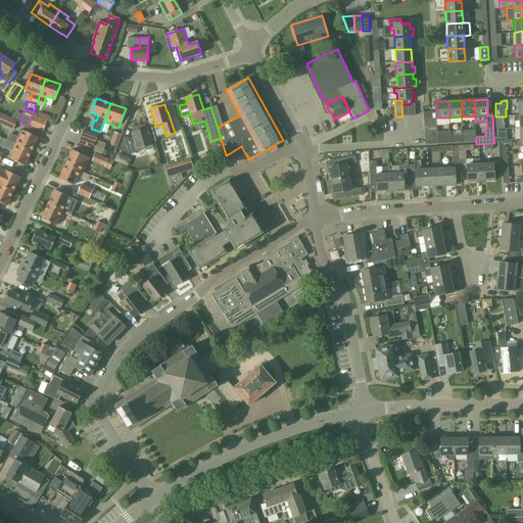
[(38,114),(33,112),(29,125),(29,126),(43,131),(47,121),(37,116),(38,114)]
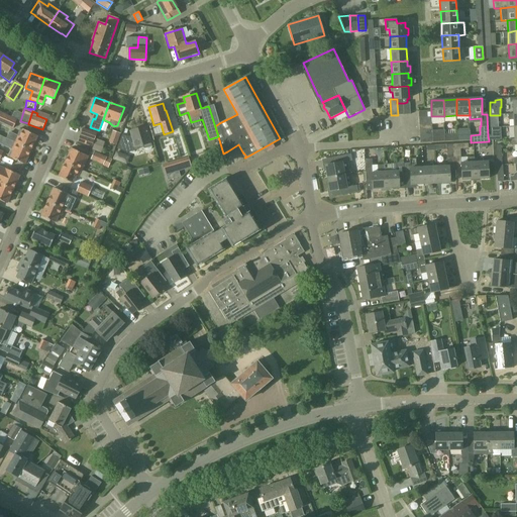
[(0,112),(0,122),(13,128),(16,119),(0,112)]
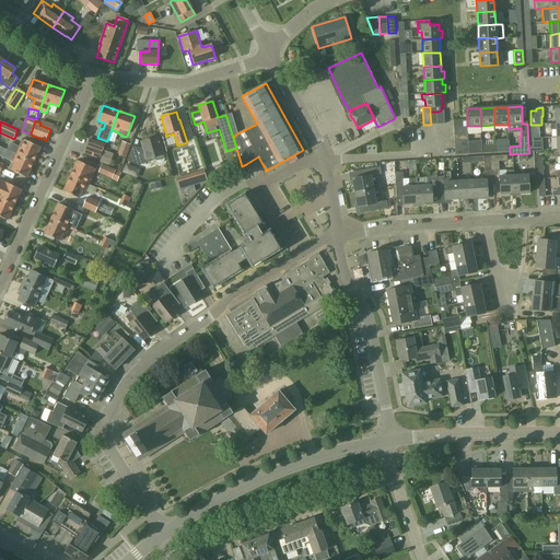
[(532,139),(541,139),(541,138),(539,138),(539,125),(531,125),(531,130),(532,139)]
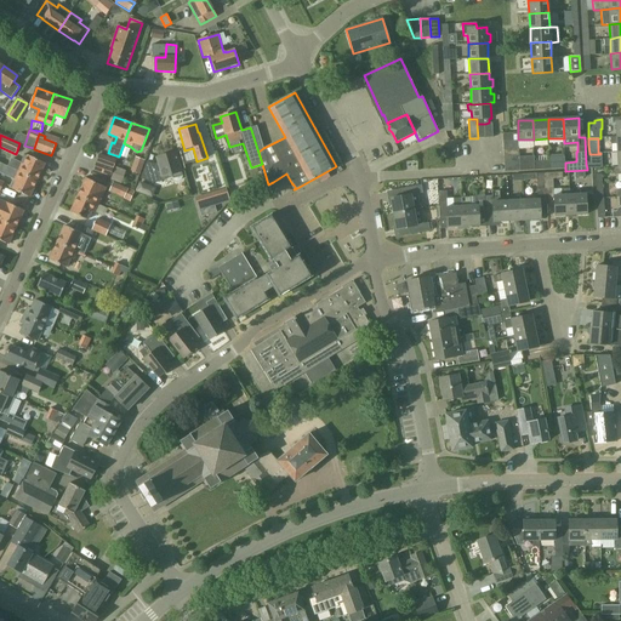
[(503,141),(503,149),(519,149),(518,140),(503,141)]
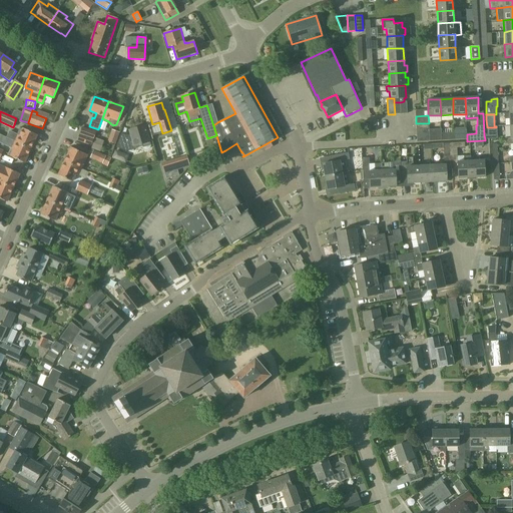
[(127,152),(143,147),(143,148),(144,149),(145,149),(146,149),(147,149),(148,149),(149,148),(150,148),(150,147),(150,146),(150,145),(150,144),(144,125),(129,130),(130,134),(127,135),(121,133),(116,148),(127,152)]
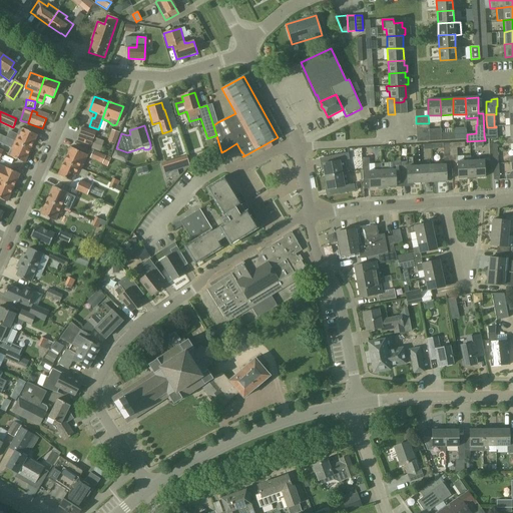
[(484,135),(485,139),(496,139),(496,127),(487,127),(487,134),(484,134),(484,135)]
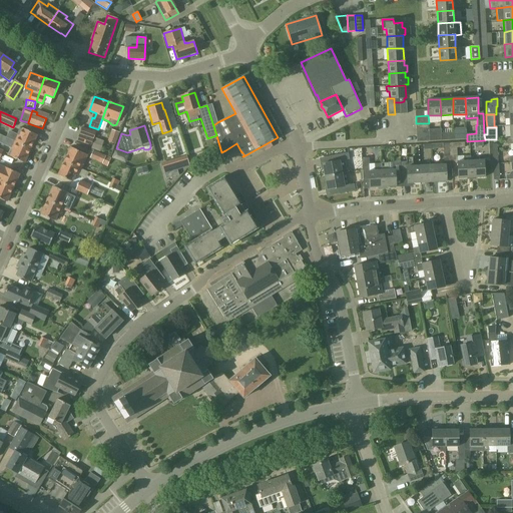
[(16,134),(13,141),(30,148),(37,134),(22,128),(19,136),(16,134)]
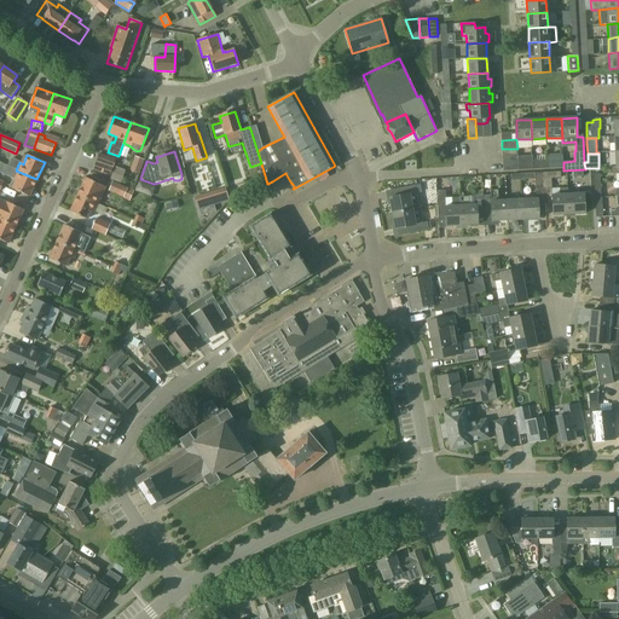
[(110,175),(115,161),(98,155),(93,169),(110,175)]
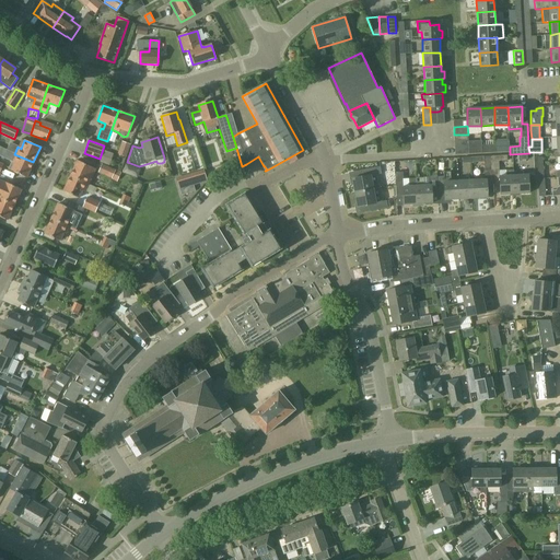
[(468,142),(468,148),(468,154),(482,153),(482,146),(482,141),(468,142)]
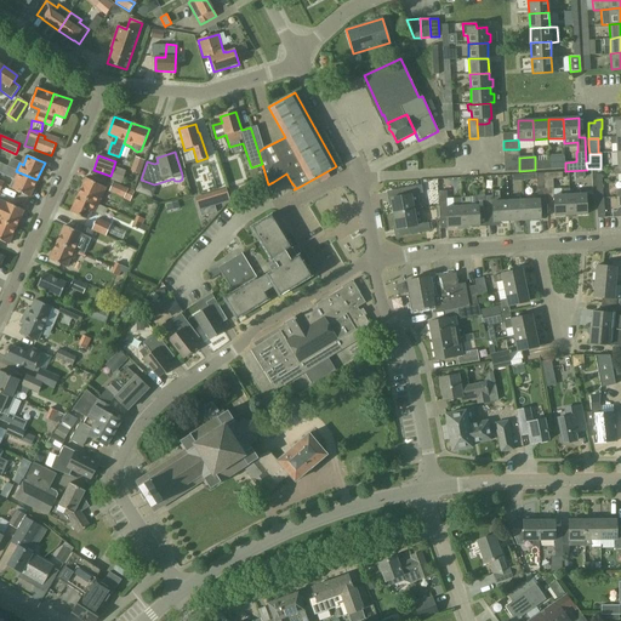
[(140,174),(144,161),(135,158),(131,171),(140,174)]
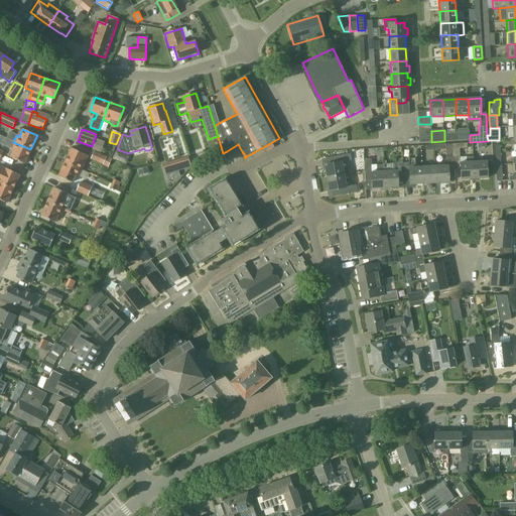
[(96,137),(92,148),(100,151),(104,141),(96,137)]
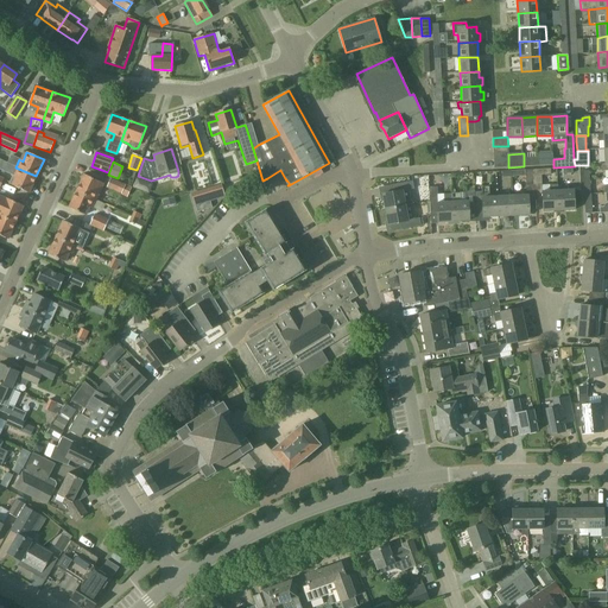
[(29,192),(36,176),(16,168),(12,176),(16,177),(12,185),(29,192)]
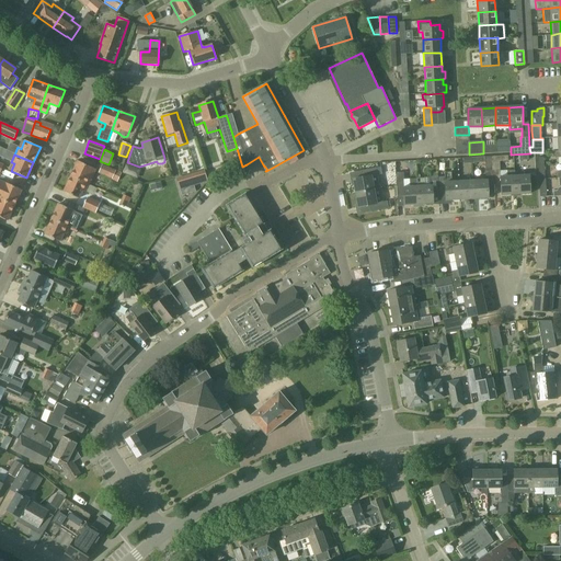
[(492,157),(493,171),(500,170),(500,161),(508,161),(507,156),(492,157)]
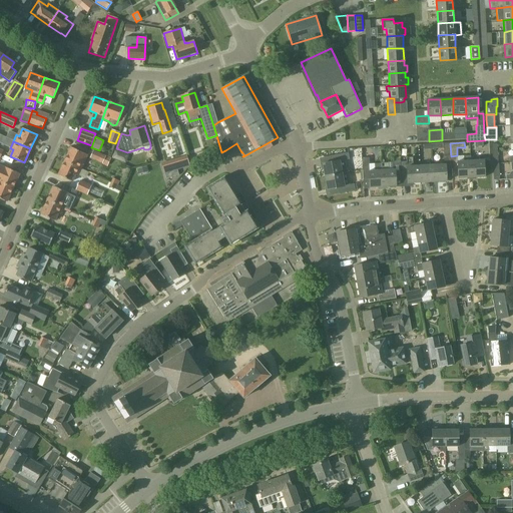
[(431,144),(431,149),(444,148),(444,156),(451,156),(450,143),(431,144)]
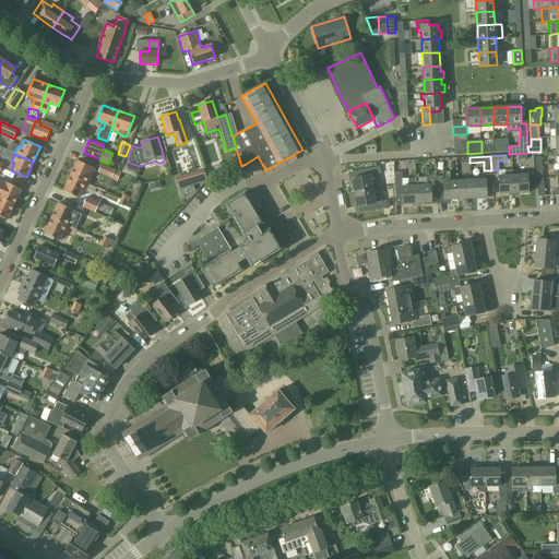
[(78,162),(71,176),(88,185),(92,177),(88,176),(92,168),(78,162)]
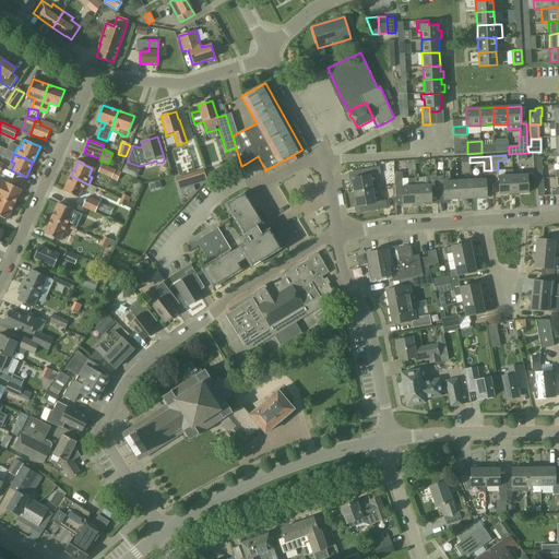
[(126,163),(122,171),(137,177),(140,169),(126,163)]
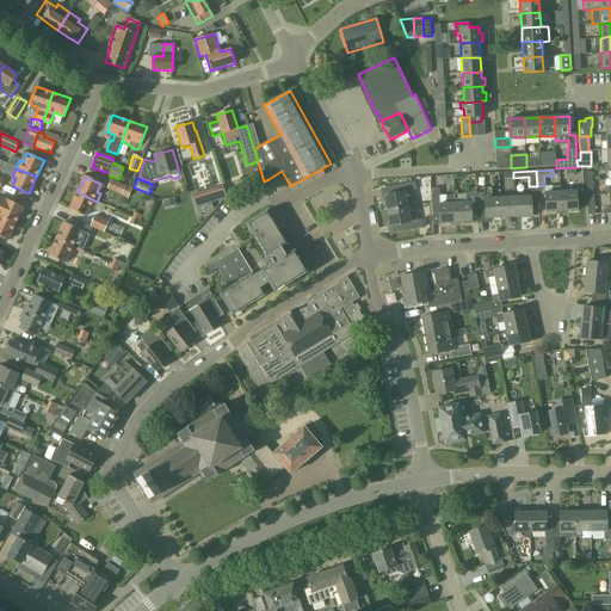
[(107,187),(122,193),(125,185),(112,179),(107,187)]
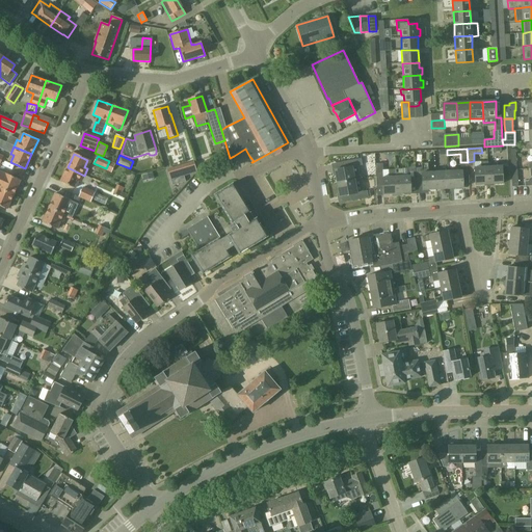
[(335,170),(337,184),(361,180),(357,166),(362,165),(361,159),(344,162),(345,168),(335,170)]
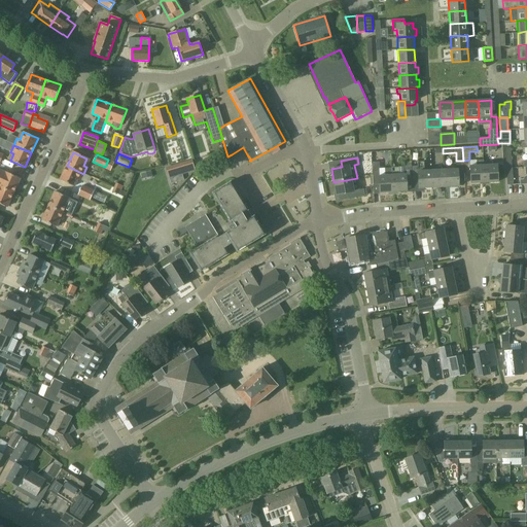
[(485,182),(484,165),(483,160),(476,161),(477,166),(469,166),(470,183),(485,182)]
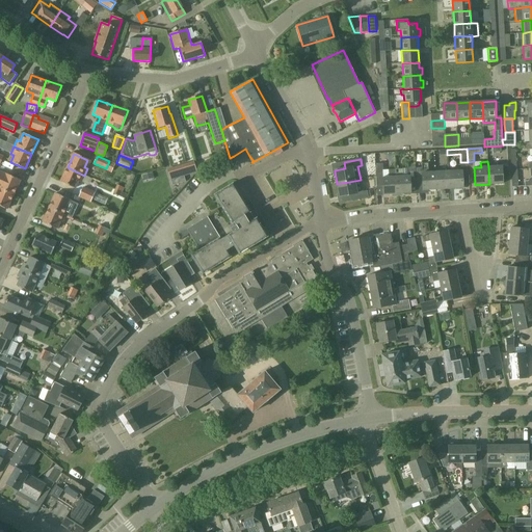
[(190,174),(187,163),(167,169),(173,185),(185,182),(184,176),(190,174)]
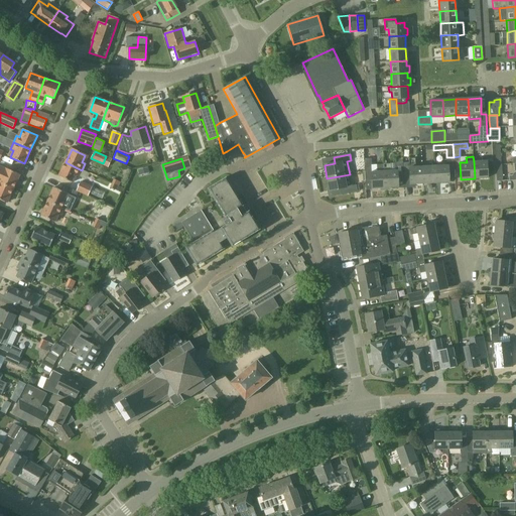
[(371,188),(384,187),(383,163),(372,163),(371,158),(365,159),(365,164),(364,164),(365,180),(371,180),(371,188)]
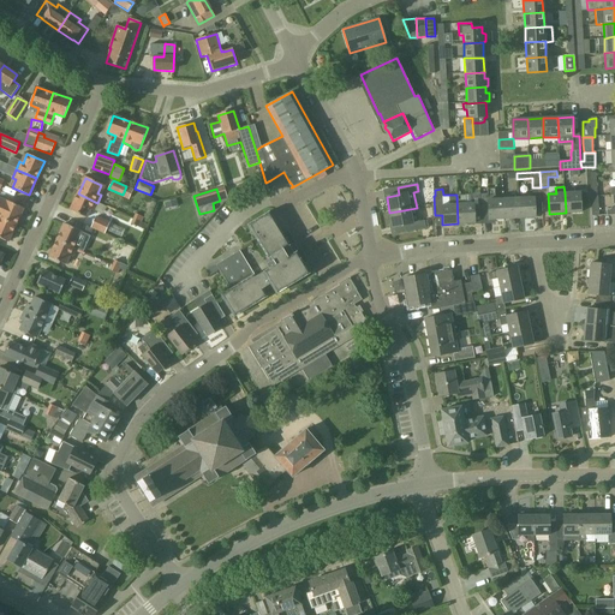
[(503,219),(502,198),(495,198),(494,189),(488,190),(488,192),(479,193),(481,213),(488,213),(488,220),(503,219)]
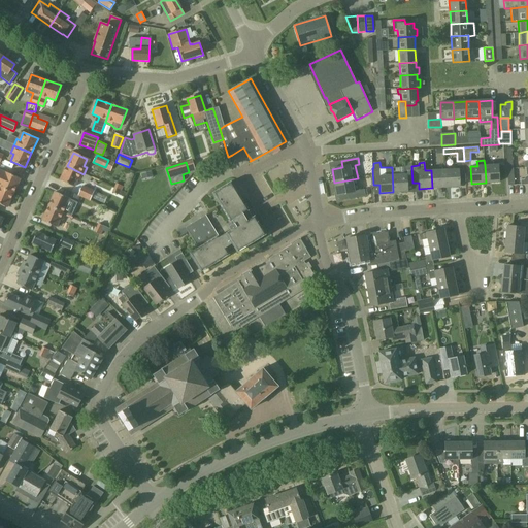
[(444,163),(444,169),(446,188),(459,187),(458,169),(457,169),(457,163),(444,163)]
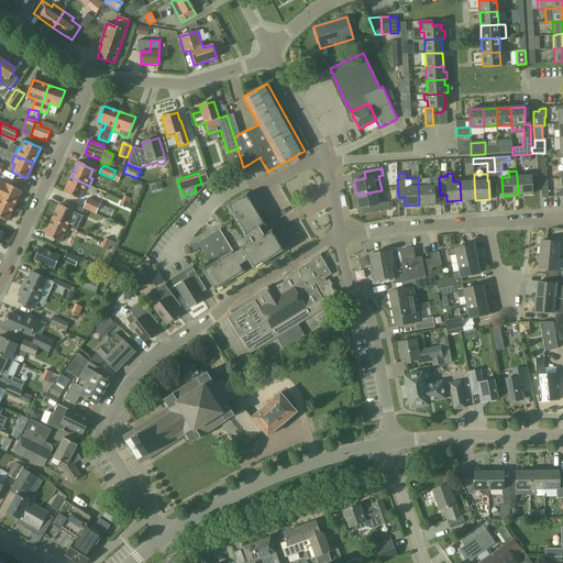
[(517,176),(518,195),(531,194),(530,175),(517,176)]
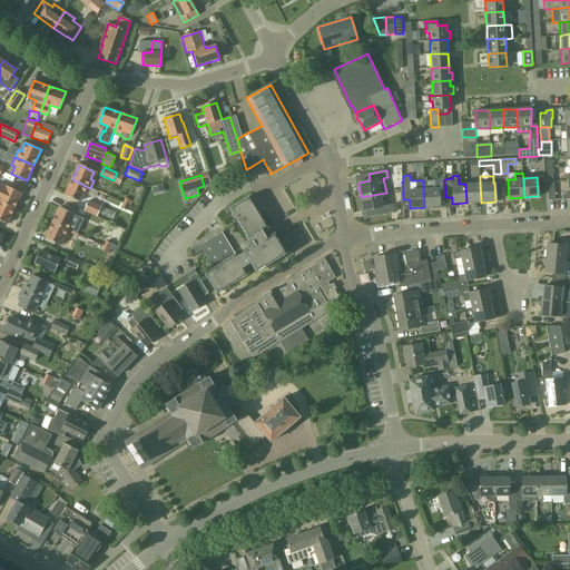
[(98,192),(90,188),(72,179),(65,195),(80,202),(84,195),(95,199),(98,192)]
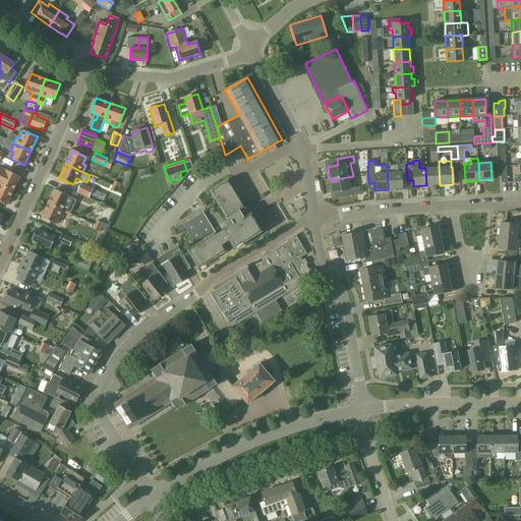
[(406,164),(387,165),(388,189),(401,189),(401,181),(407,180),(406,164)]
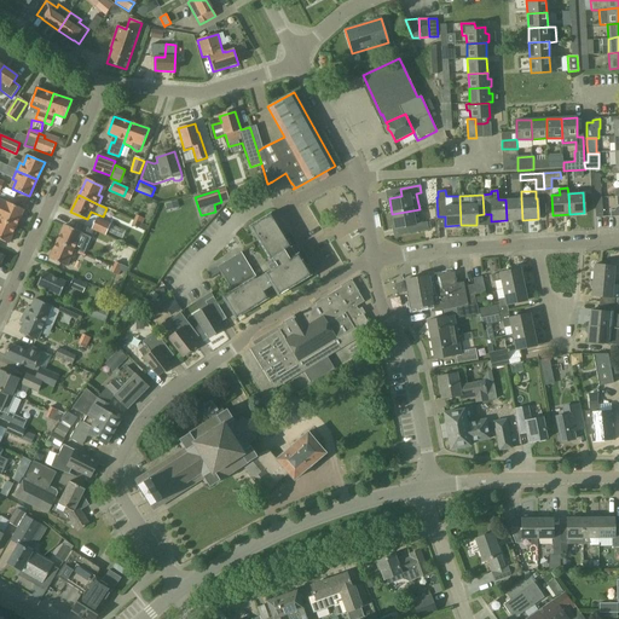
[(0,219),(16,226),(23,209),(0,198),(0,219)]
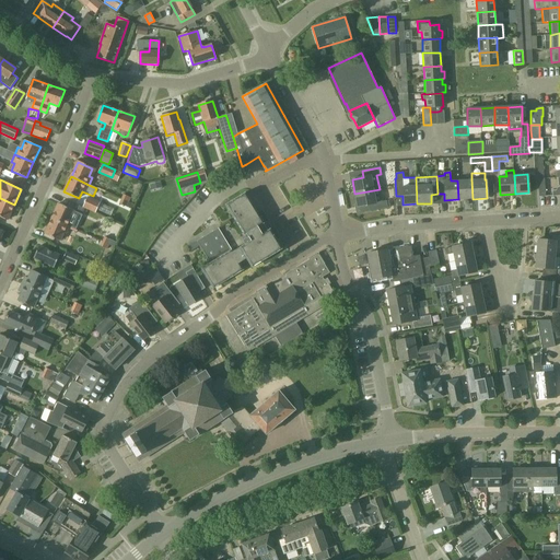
[(471,179),(457,181),(458,199),(473,199),(471,179)]
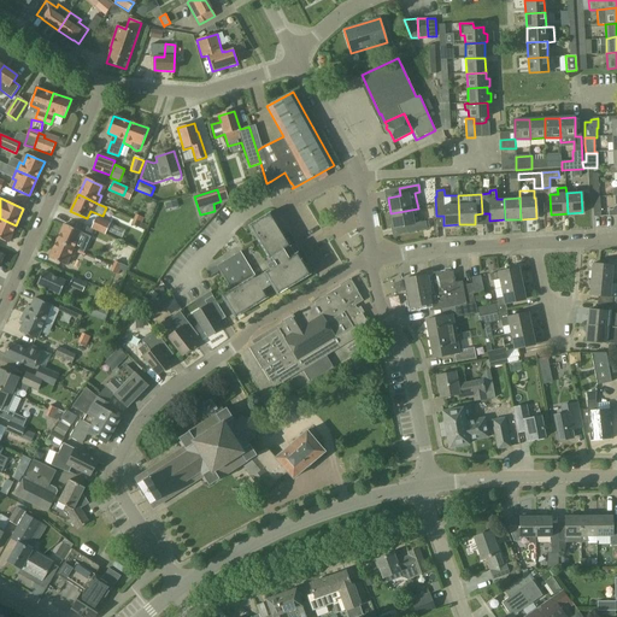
[(421,222),(418,209),(391,213),(394,228),(405,225),(407,233),(427,229),(425,222),(421,222)]
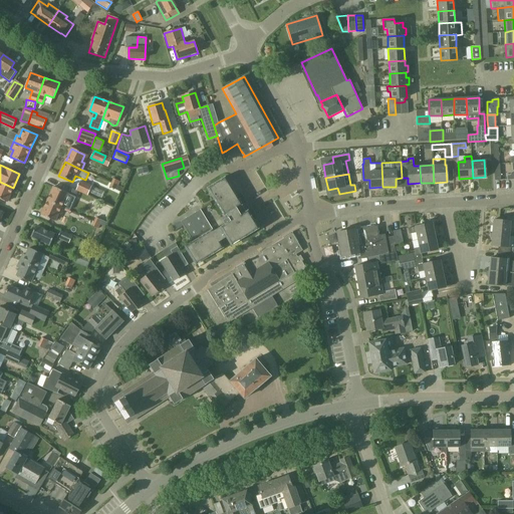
[(243,213),(239,207),(242,205),(225,177),(207,188),(224,216),(226,215),(227,218),(222,221),(224,224),(214,231),(200,210),(181,222),(184,226),(193,241),(184,247),(196,265),(224,248),(220,241),(226,238),(231,246),(259,229),(248,210),(243,213)]
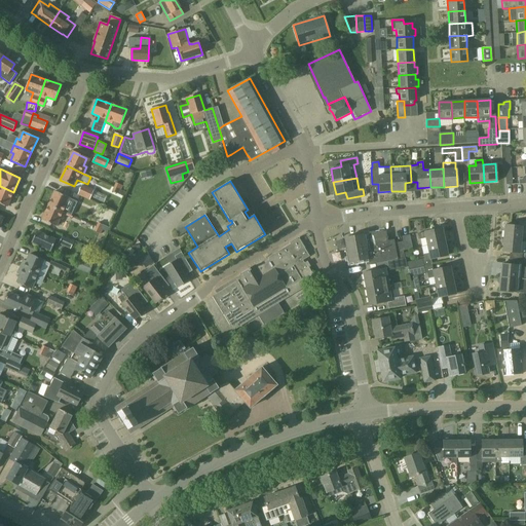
[(78,194),(89,199),(94,189),(82,185),(78,194)]
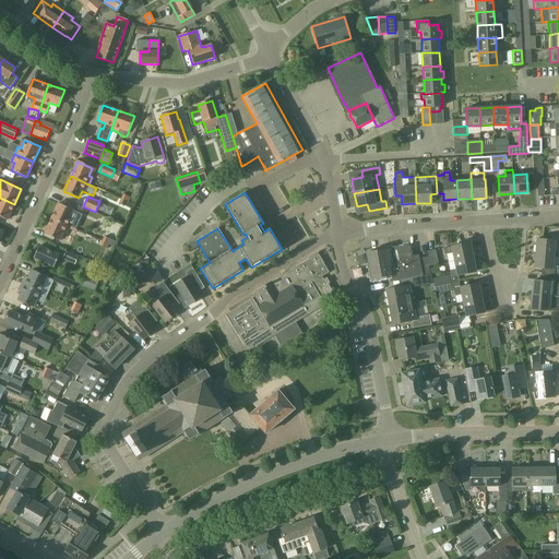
[(0,215),(8,219),(14,204),(0,198),(0,215)]
